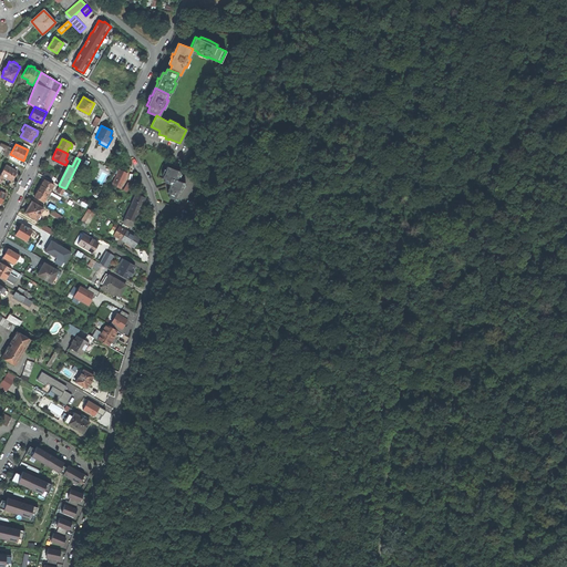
[(17,171),(6,164),(0,174),(0,183),(4,176),(12,181),(14,176),(17,171)]
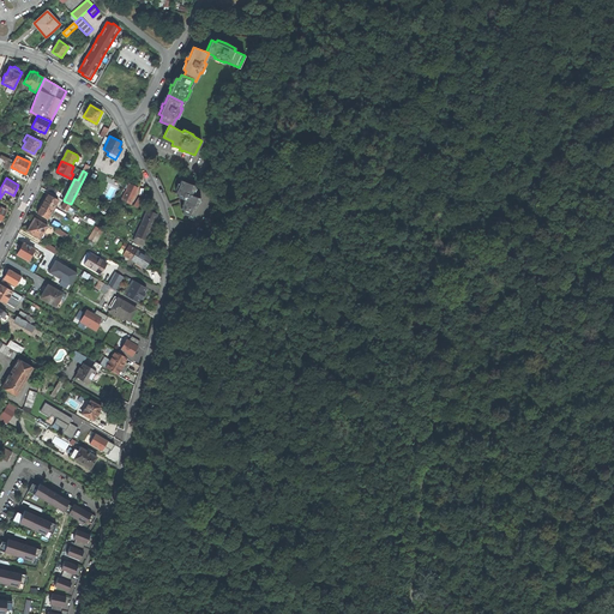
[(191,196),(194,186),(180,180),(175,193),(178,194),(176,197),(184,200),(182,203),(180,210),(184,211),(182,214),(191,217),(194,208),(196,208),(199,199),(191,196)]
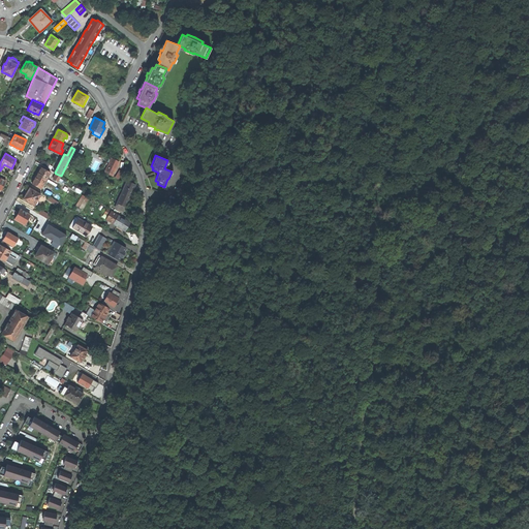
[(104,172),(112,176),(118,162),(116,161),(111,159),(111,160),(109,159),(106,162),(109,163),(104,172)]
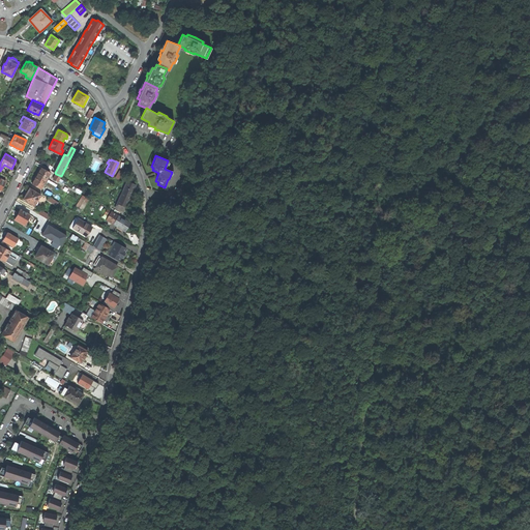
[(50,173),(41,168),(38,172),(36,176),(46,181),(50,173)]
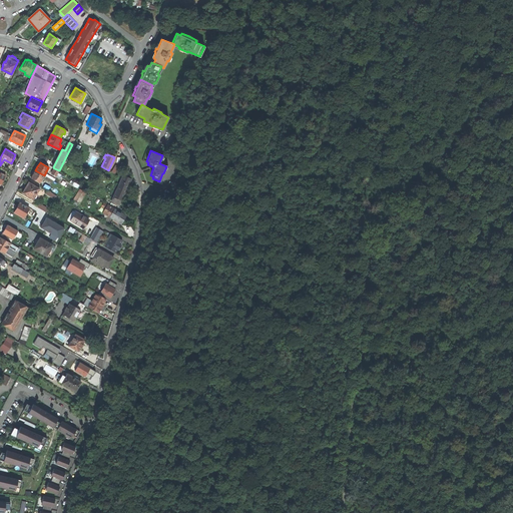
[(39,182),(44,175),(35,170),(33,173),(31,177),(39,182)]
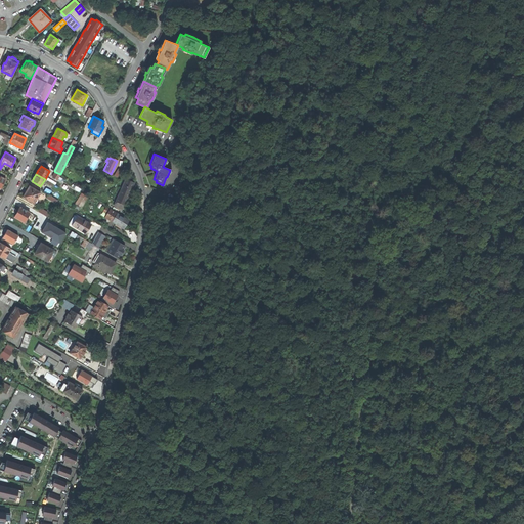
[(114,206),(122,209),(133,183),(130,181),(125,179),(114,206)]
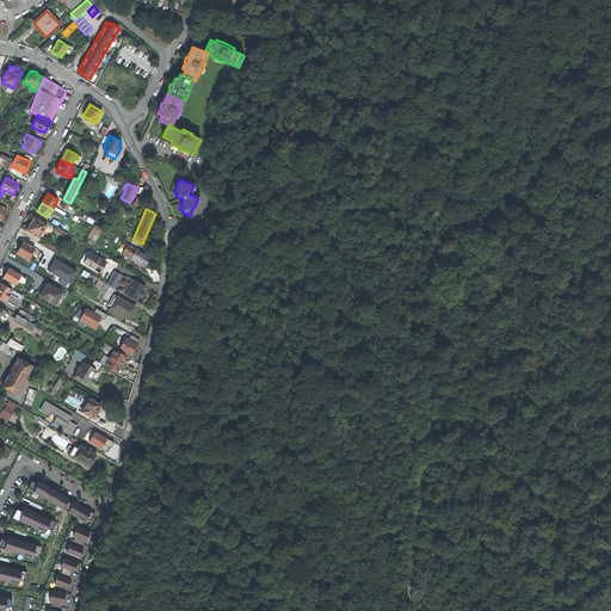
[(39,236),(41,236),(42,235),(44,233),(43,232),(47,224),(34,217),(31,222),(26,229),(39,236)]
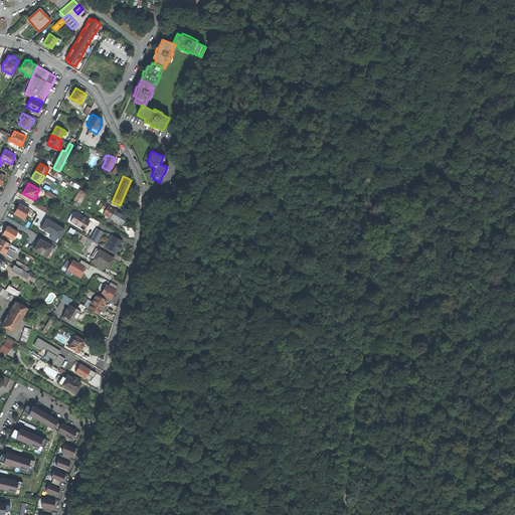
[(46,191),(45,194),(55,200),(57,196),(46,191)]
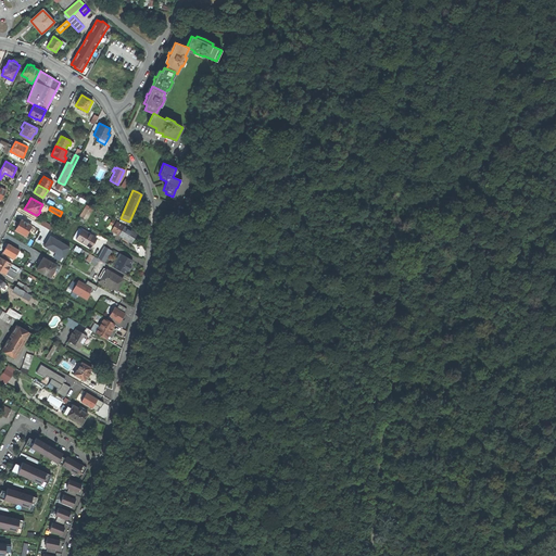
[(15,230),(25,237),(32,226),(21,219),(19,223),(17,223),(16,224),(15,226),(16,227),(15,230)]
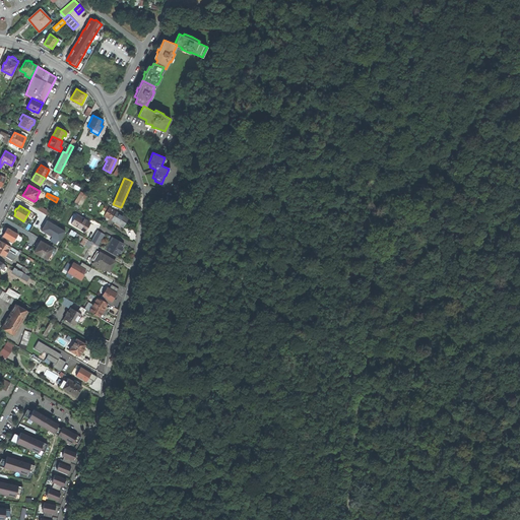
[(104,215),(123,226),(125,223),(127,219),(105,205),(103,207),(107,210),(104,215)]
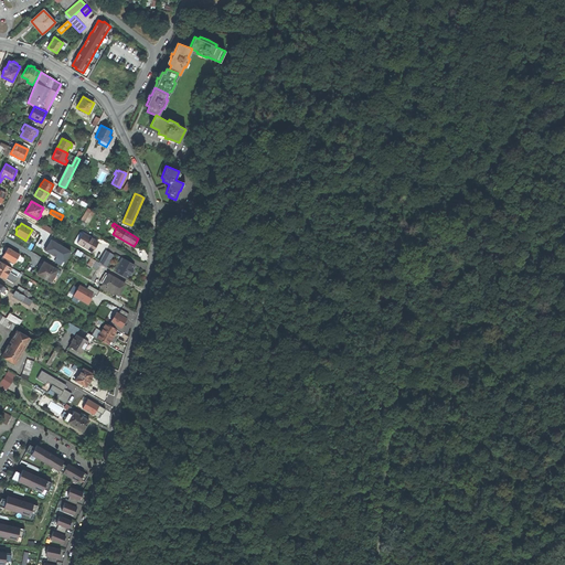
[(43,224),(41,227),(53,235),(55,231),(43,224)]
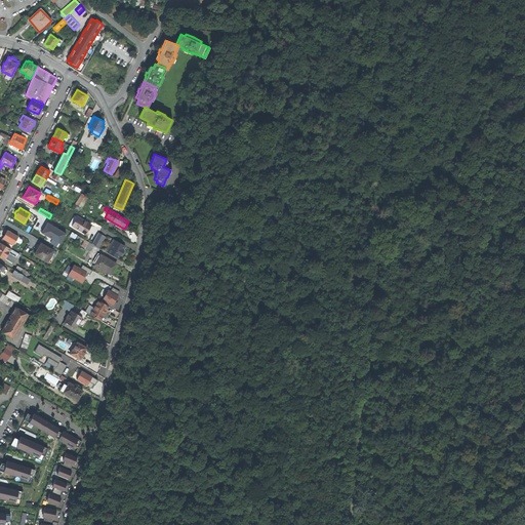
[(91,225),(74,215),(69,226),(85,235),(88,230),(91,225)]
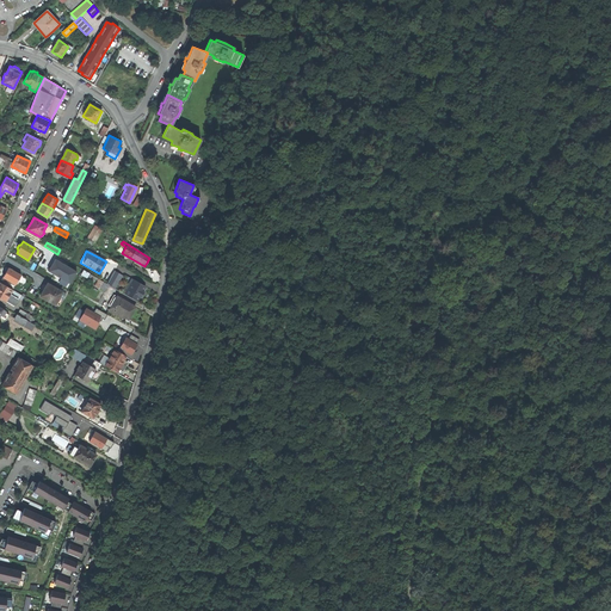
[(71,283),(78,271),(56,258),(48,270),(71,283)]
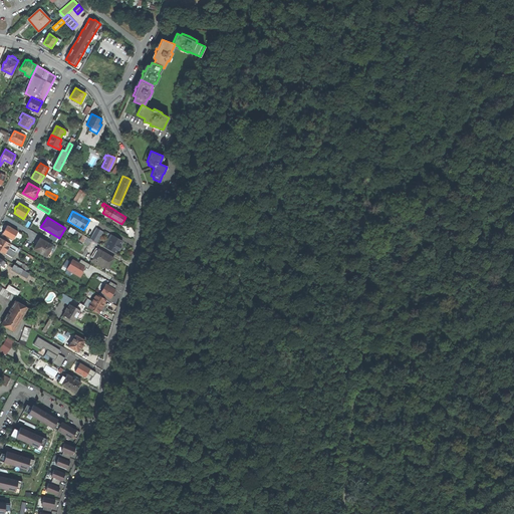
[(2,233),(14,240),(19,231),(8,224),(2,233)]
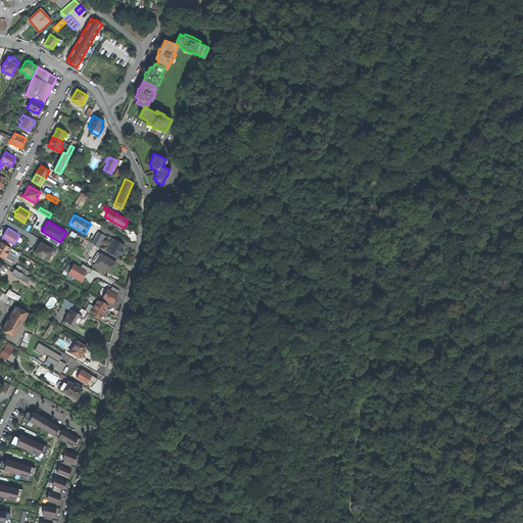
[(98,232),(92,243),(93,244),(96,245),(98,241),(100,242),(104,236),(98,232)]
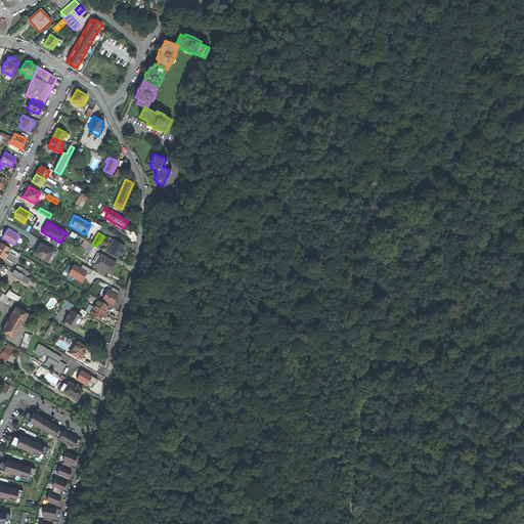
[(0,242),(0,243),(7,247),(9,242),(2,237),(0,242)]
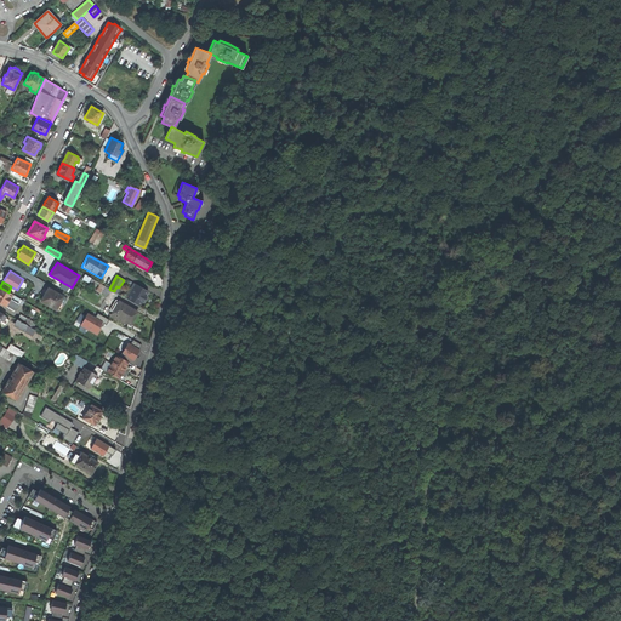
[(134,290),(127,300),(138,306),(141,301),(143,302),(144,301),(144,300),(143,298),(144,296),(147,291),(132,283),(130,288),(134,290)]
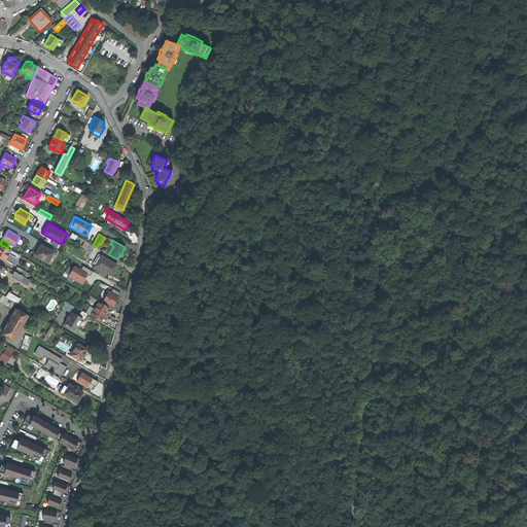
[(0,256),(11,264),(15,257),(8,253),(10,250),(7,248),(0,244),(0,243),(0,256)]
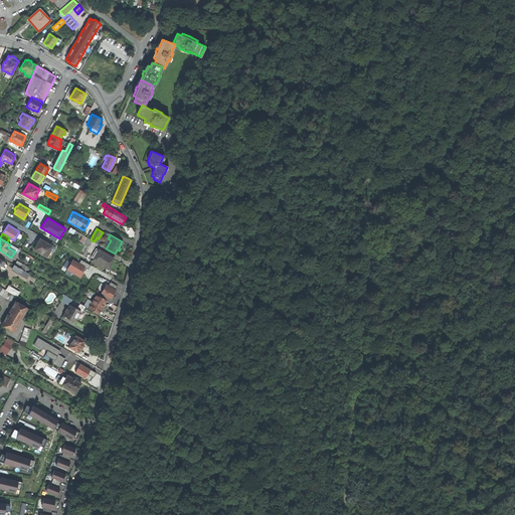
[(36,244),(33,249),(45,256),(51,245),(39,238),(36,244)]
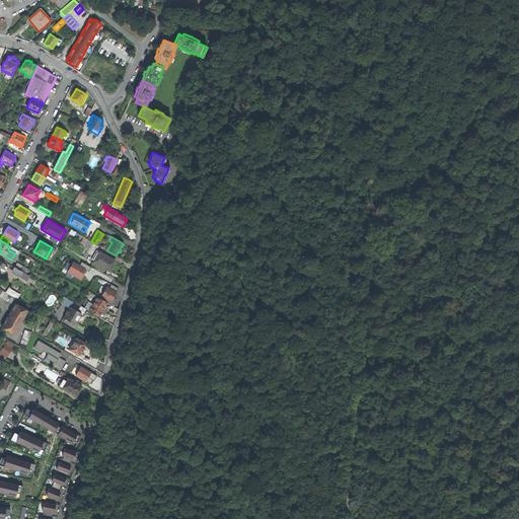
[(100,269),(101,268),(108,272),(112,266),(115,261),(99,251),(94,261),(92,264),(100,269)]
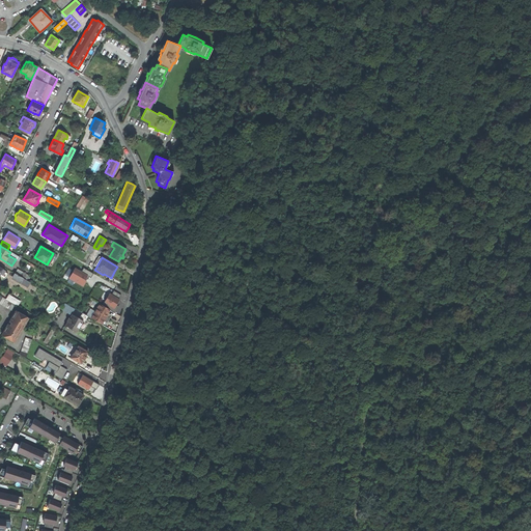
[(70,279),(84,285),(89,273),(74,268),(70,279)]
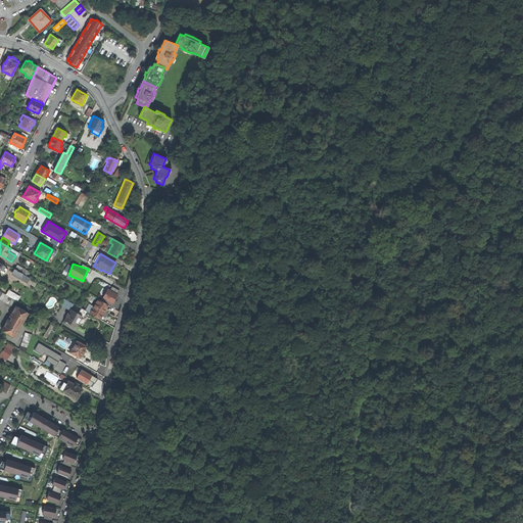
[(17,265),(15,270),(26,276),(29,271),(17,265)]
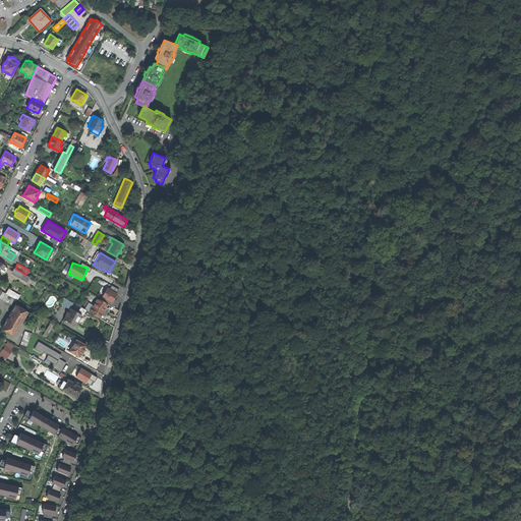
[(26,281),(30,277),(25,275),(15,269),(14,268),(12,272),(26,281)]
